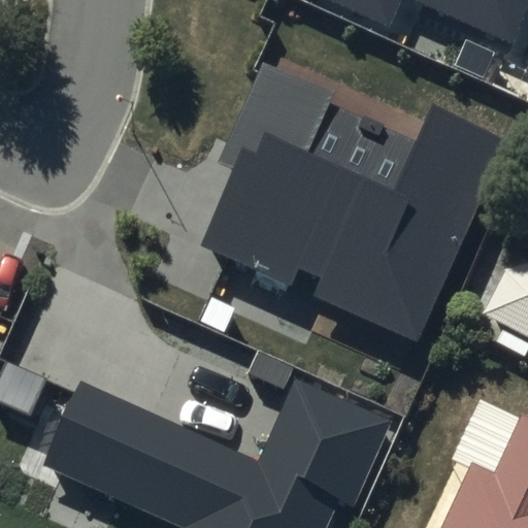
[(527,0),(327,0),(390,28),(401,0),(419,0),(510,41),(527,0)]
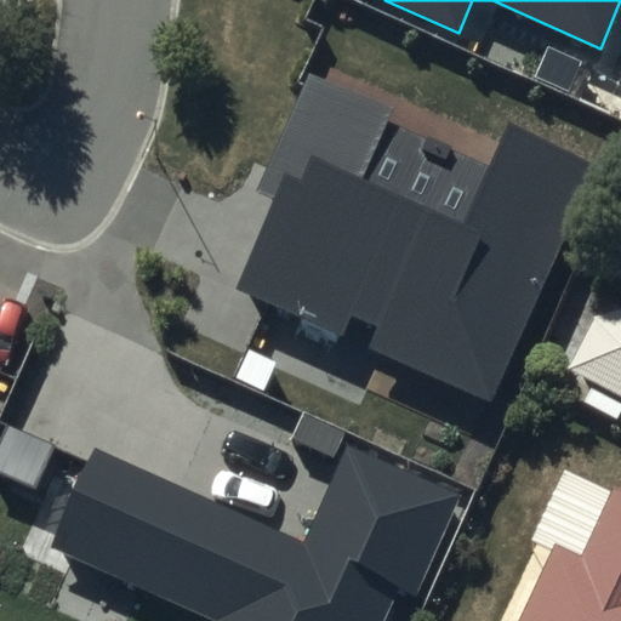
[(600,165),(508,124),(489,167),(391,124),(397,109),(311,70),(256,191),(275,199),(237,286),(494,402),(600,165)]
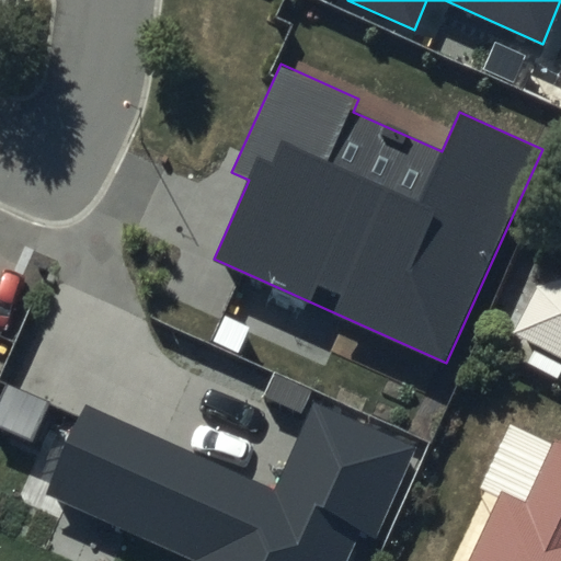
[(558,391),(560,384),(560,296),(533,309),(514,351),(535,362),(528,377),(558,391)]
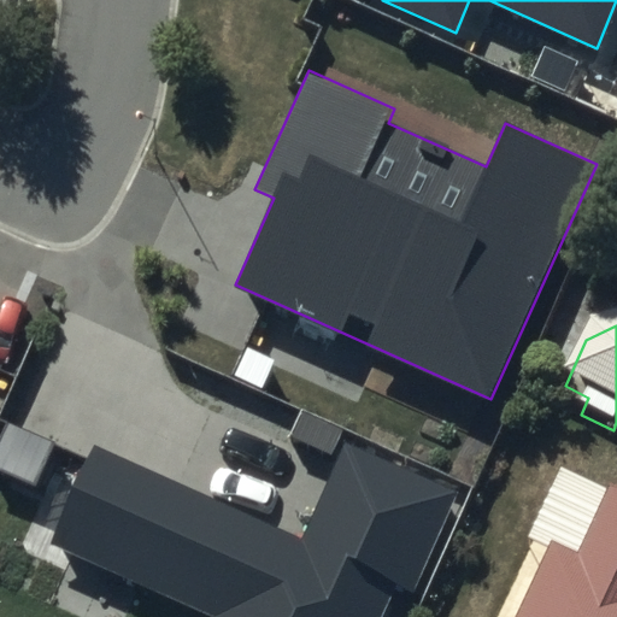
[(462,492),(345,440),(304,533),(92,440),(46,544),(212,616),(380,616),(394,587),(416,595),(462,492)]
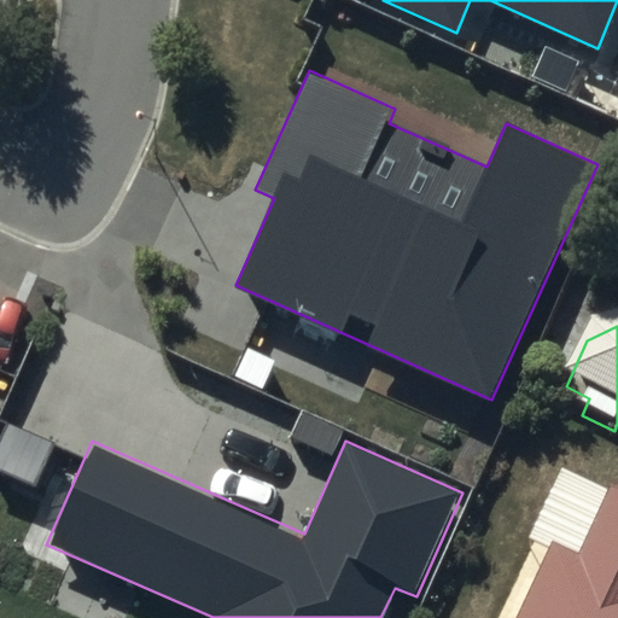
[(617,617),(617,511),(561,485),(530,557),(552,566),(526,617),(617,617)]
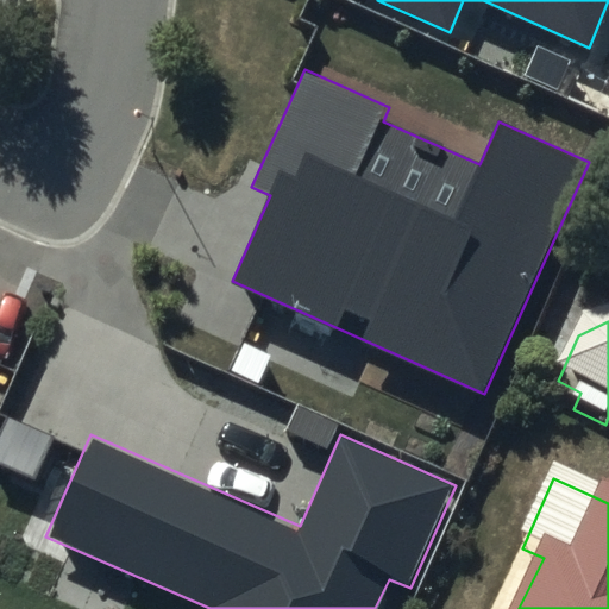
All buildings are outlined.
